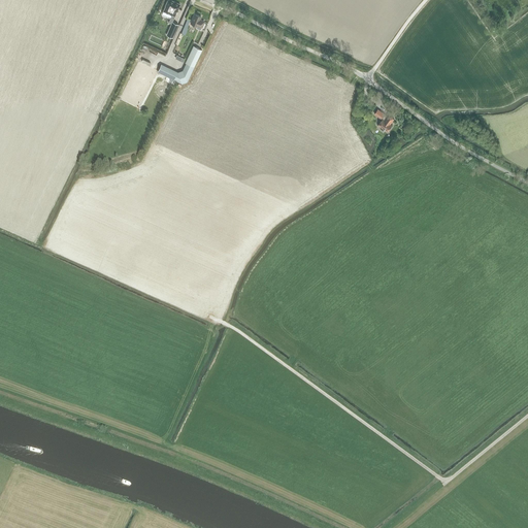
[(172,15),(169,23),(171,24),(166,35),(172,38),(178,25),(172,23),(175,17),(174,15),(176,10),(177,11),(179,4),(170,0),(167,0),(165,6),(163,11),(172,15)]
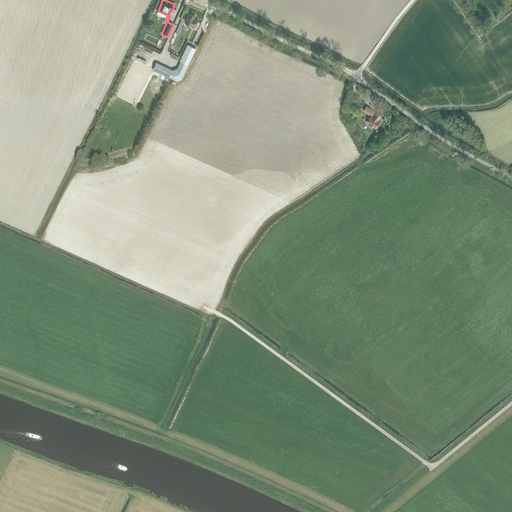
[(191,25),(196,26),(198,21),(194,19),(195,16),(188,13),(185,23),(191,25)]
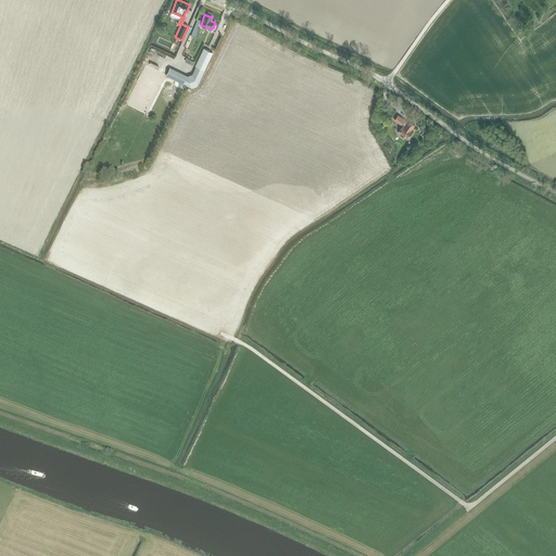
[(196,36),(201,22),(198,20),(192,34),(196,36)]
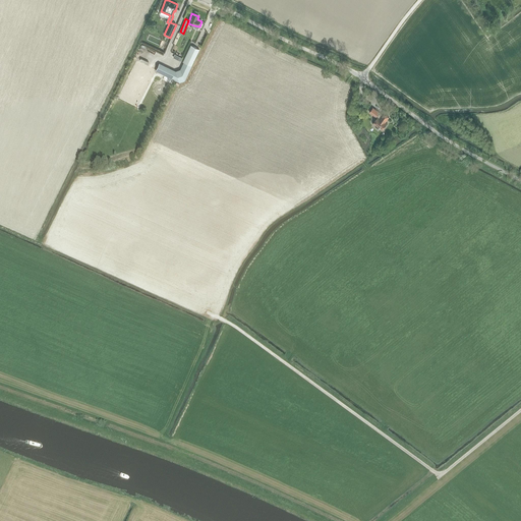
[(183,62),(180,69),(175,71),(159,63),(155,71),(179,82),(184,80),(191,66),(199,49),(191,45),(183,62)]
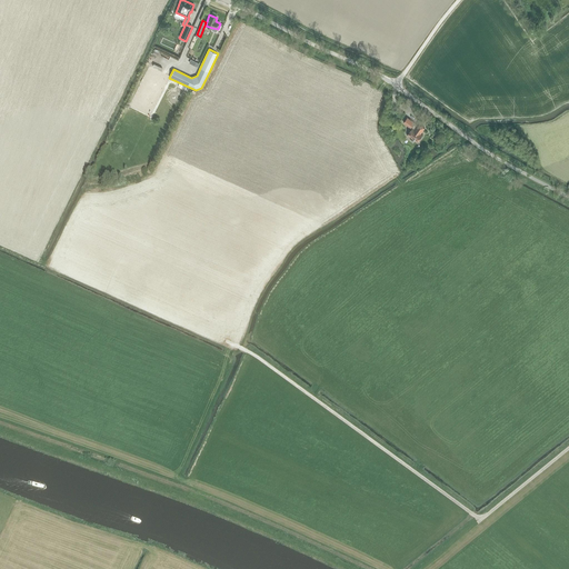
[(403,122),(411,129),(408,135),(418,141),(422,136),(420,133),(425,128),(418,123),(416,126),(413,125),(415,123),(407,118),(403,122)]
